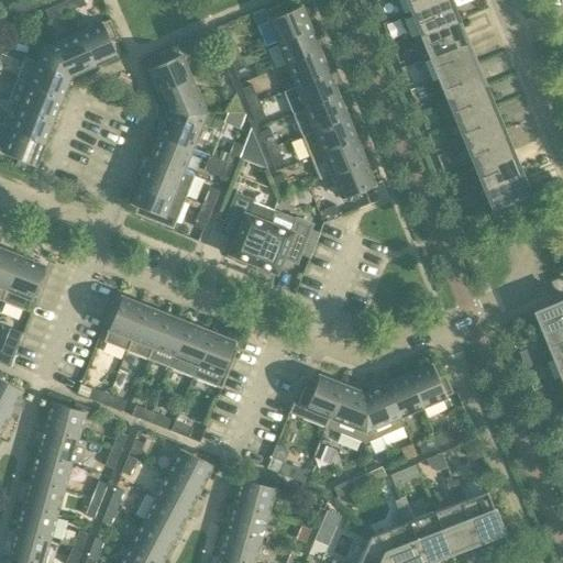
[(29,11),(24,0),(8,8),(12,18),(29,11)]
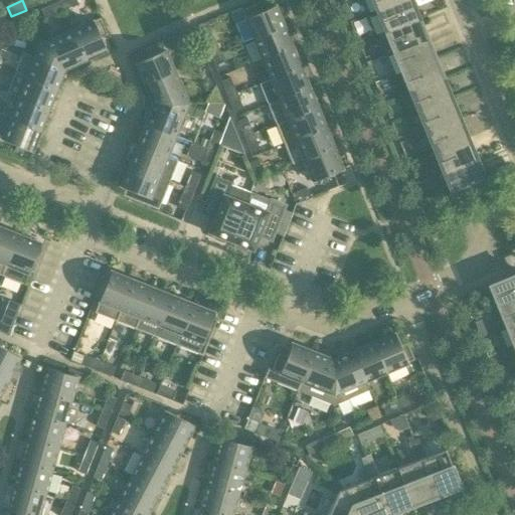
[(22,0),(26,10),(41,3),(39,0),(22,0)]
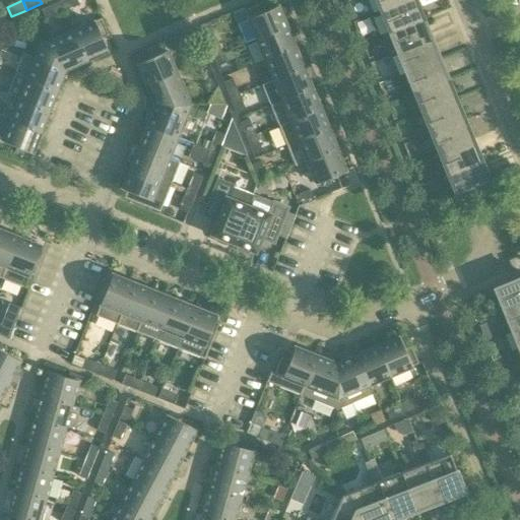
[(76,0),(63,0),(59,2),(63,11),(79,4),(76,0)]
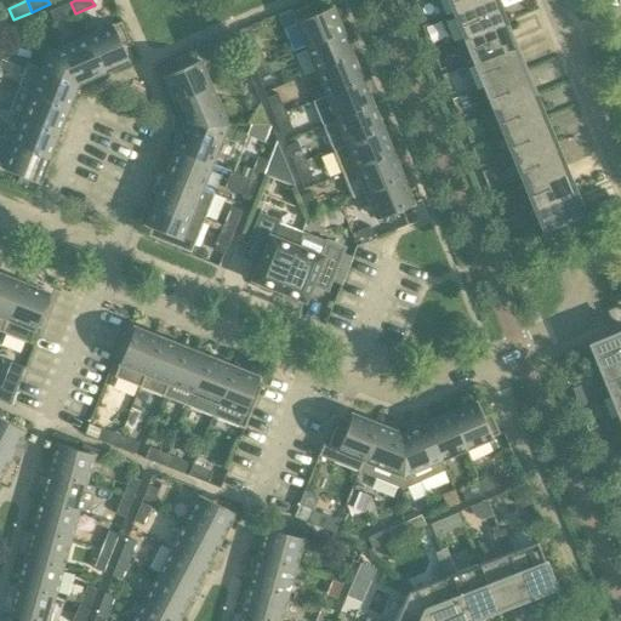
[(446,0),(454,15),(490,0),(446,0)]
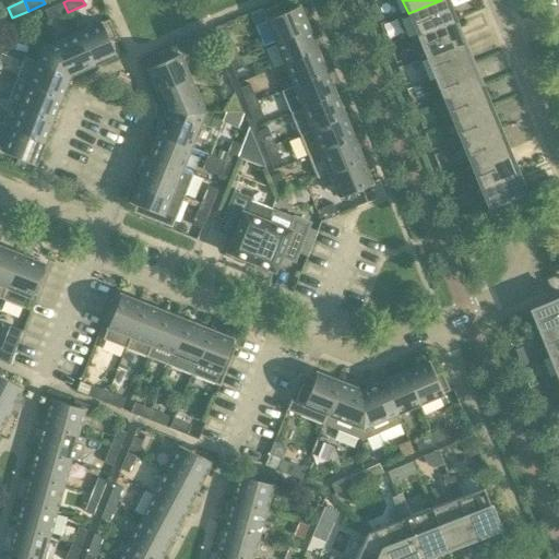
[(453,21),(444,0),(441,0),(408,13),(417,35),(453,21)]
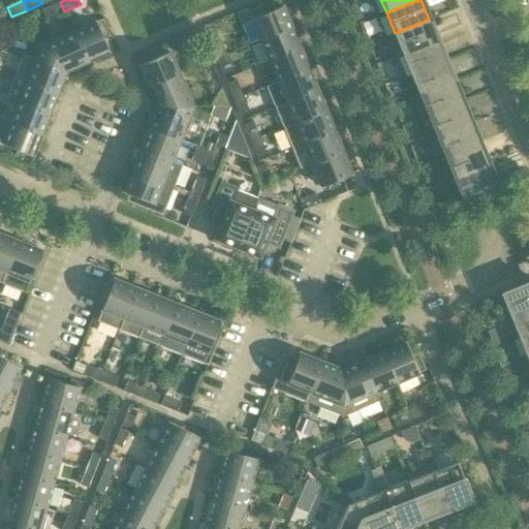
[(64,11),(60,2),(41,10),(45,20),(64,11)]
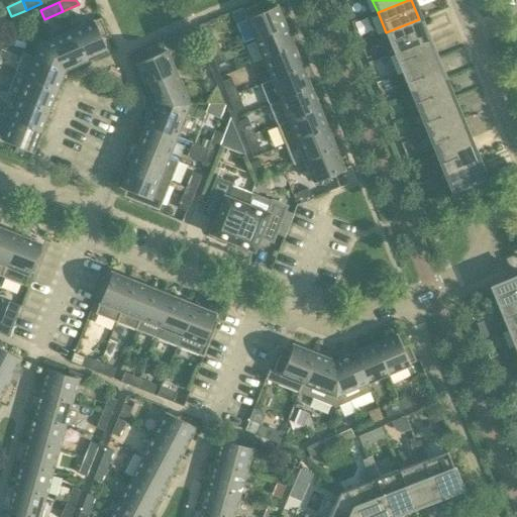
[(254,39),(285,27),(276,6),(263,11),(260,3),(242,10),(254,39)]
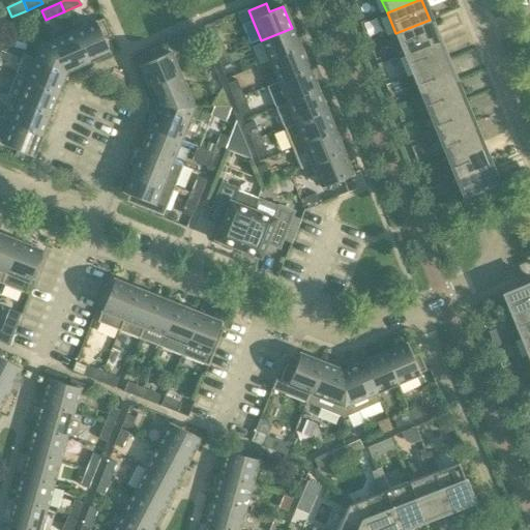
[(74,31),(86,62),(108,53),(102,39),(110,36),(102,19),(74,31)]
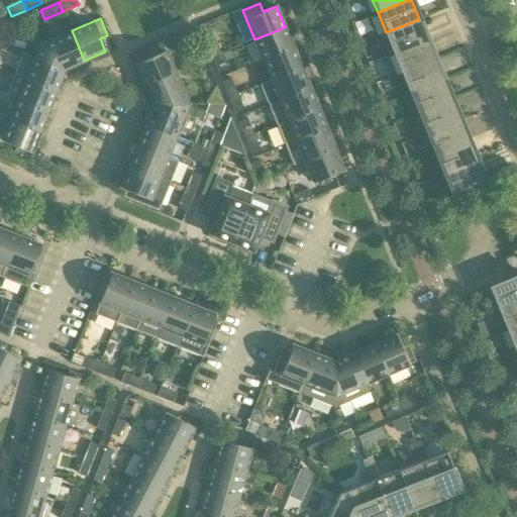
[(428,39),(419,19),(386,32),(394,53),(428,39)]
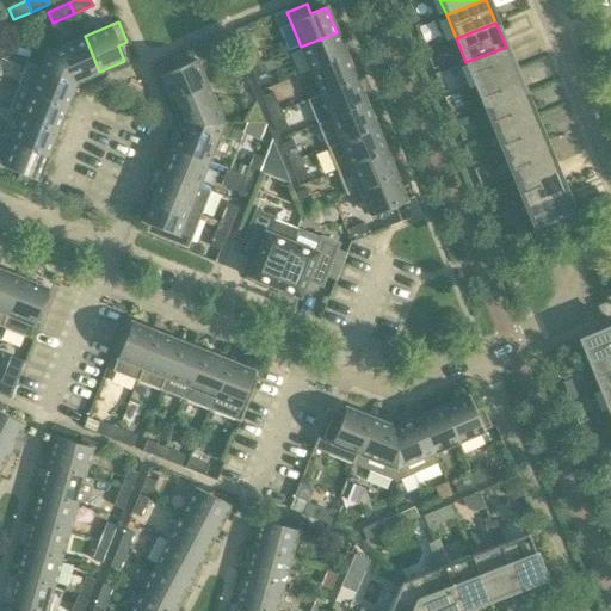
[(337,32),(301,47),(310,71),(346,56),(337,32)]
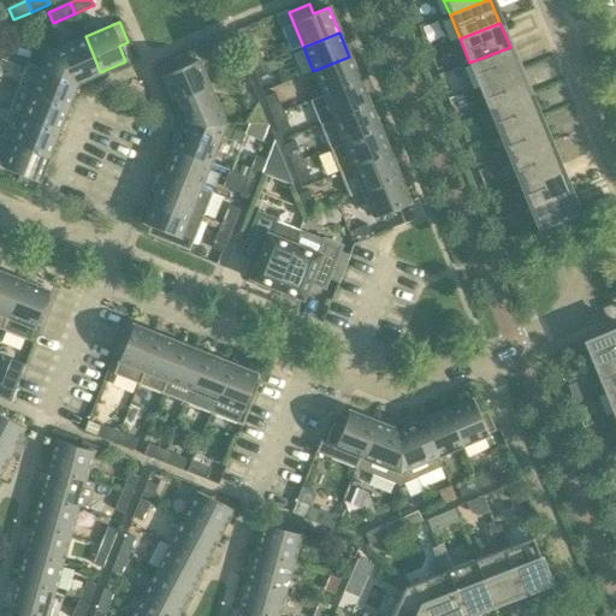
[(86,36),(47,53),(77,82),(100,72),(86,36)]
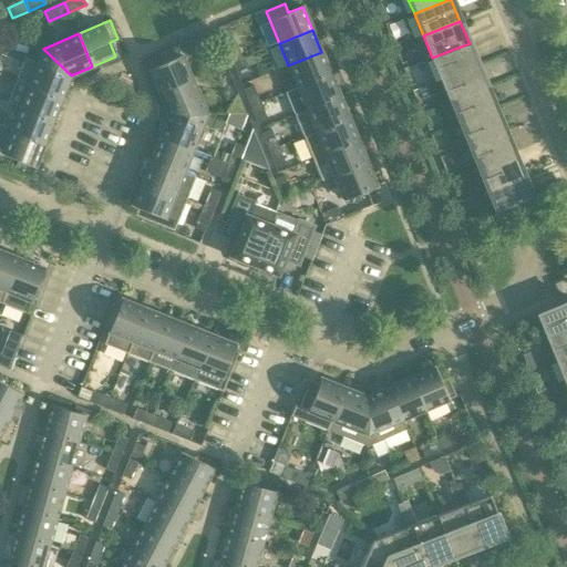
[(235,41),(225,45),(232,62),(243,59),(235,41)]
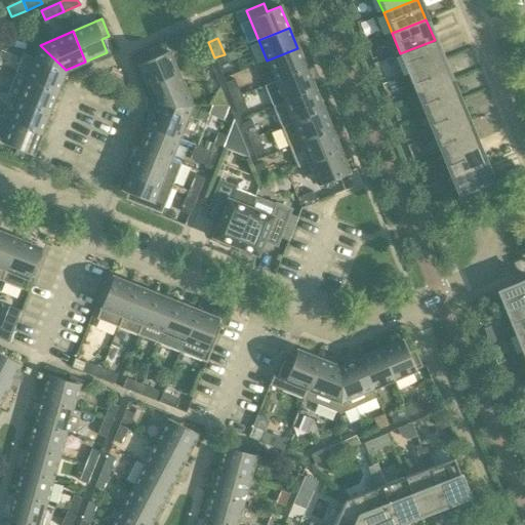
[(175,39),(164,43),(148,50),(151,58),(137,64),(147,85),(177,73),(168,52),(179,47),(175,39)]
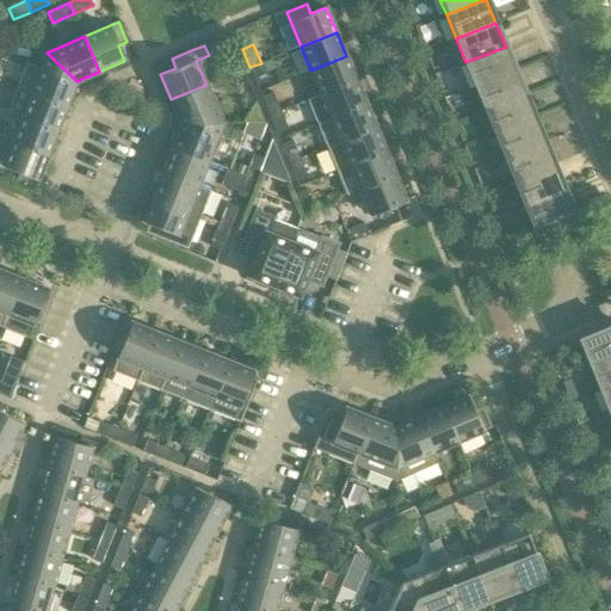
[(516,71),(506,47),(466,62),(476,86),(516,71)]
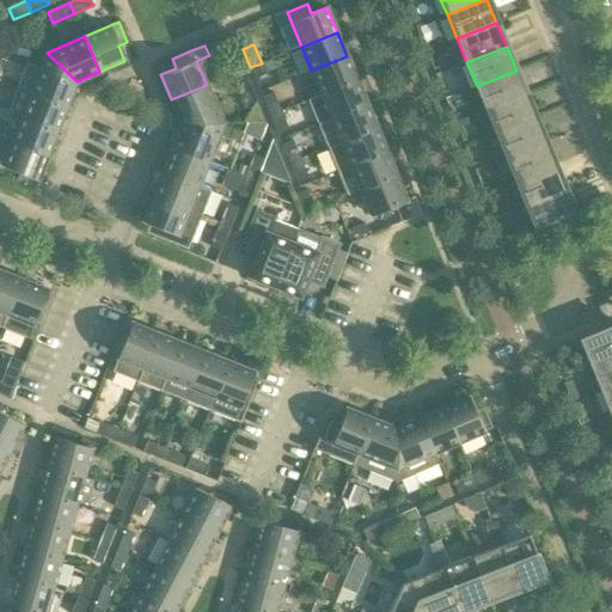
[(28,62),(18,86),(67,105),(77,81),(47,53),(41,67),(28,62)]
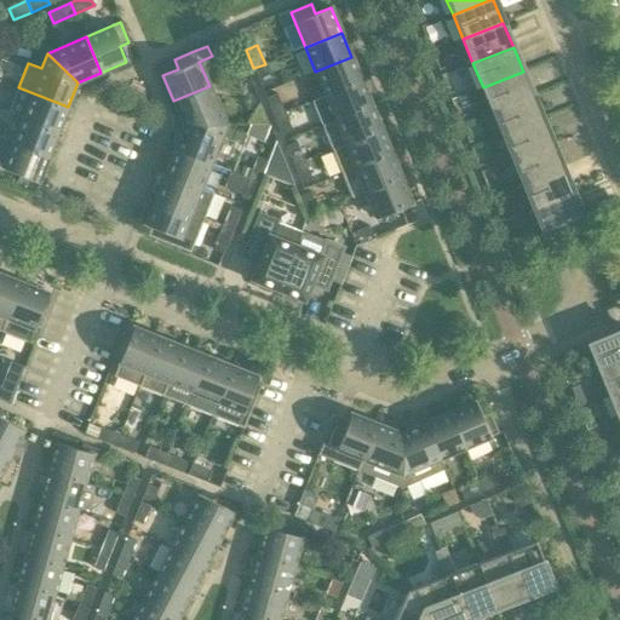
[(351,57),(315,72),(326,96),(361,81),(351,57)]
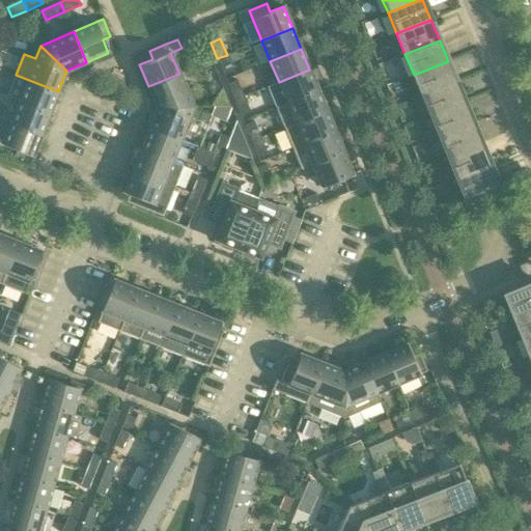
[(233,71),(227,55),(217,58),(224,75),(233,71)]
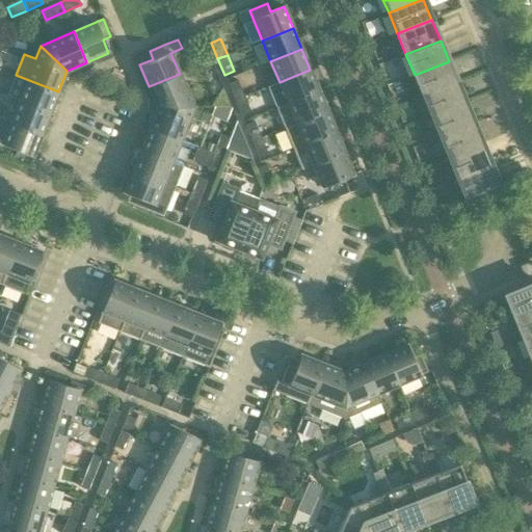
[(449,61),(415,75),(423,96),(457,82),(449,61)]
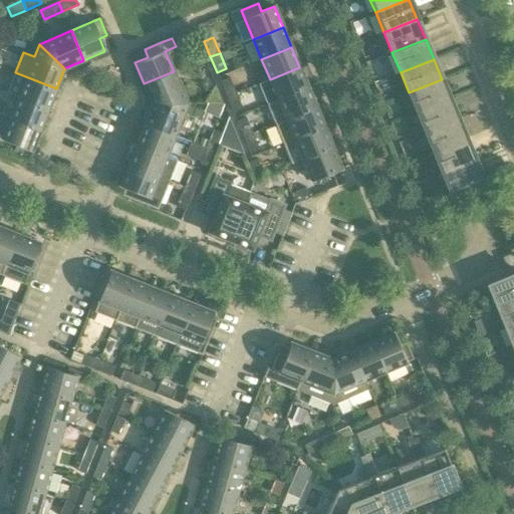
[(267,103),(278,99),(307,87),(299,67),(270,79),(259,83),(267,103)]
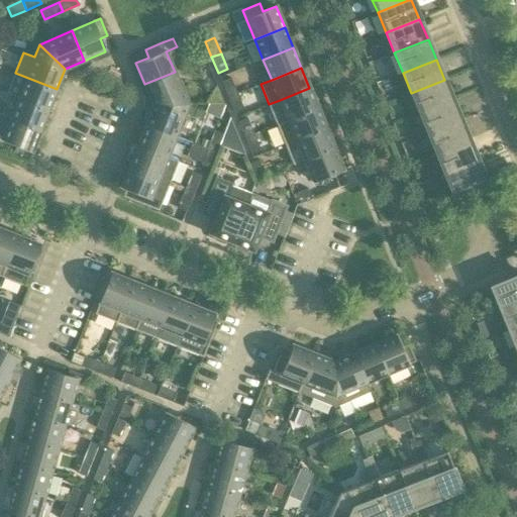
[(188,104),(175,72),(144,84),(153,104),(188,104)]
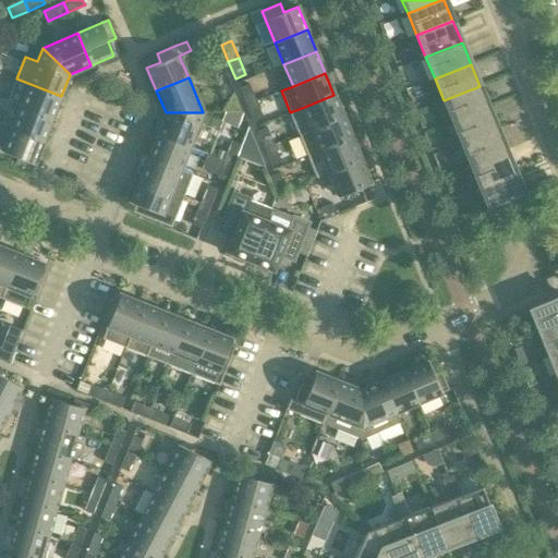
[(16,79),(8,100),(11,101),(52,118),(61,96),(16,79)]
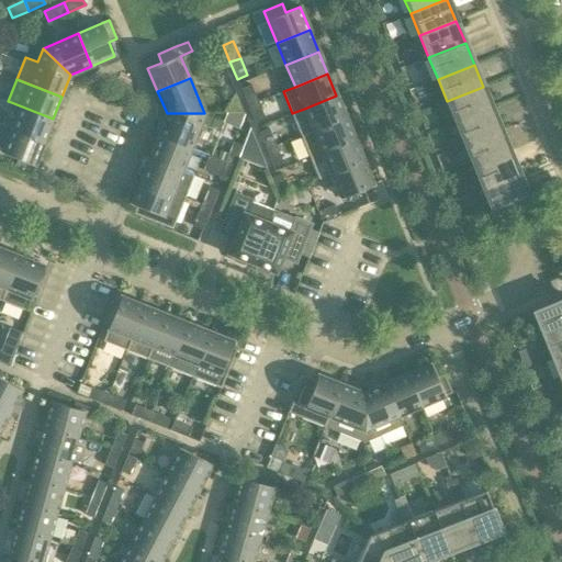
[(248,105),(258,102),(251,85),(240,89),(248,105)]
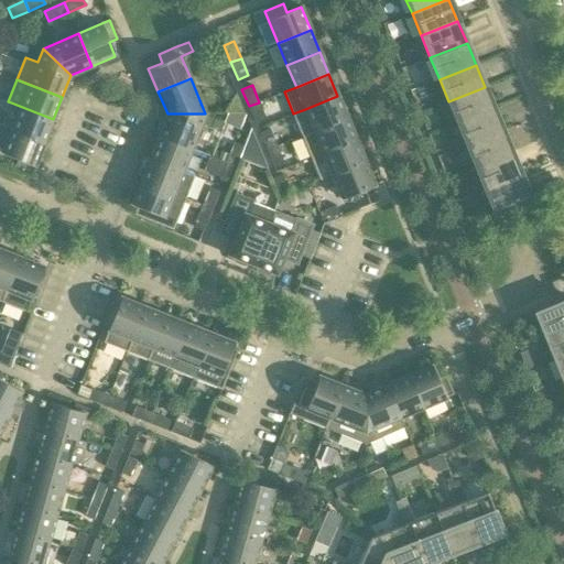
[(485,87),(448,101),(457,123),(494,109),(485,87)]
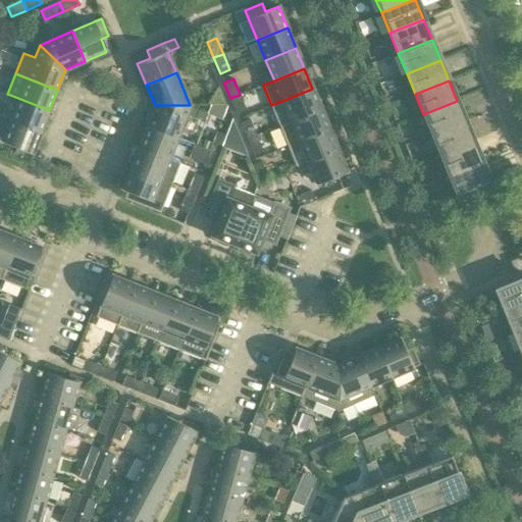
[(226,104),(218,86),(207,104),(226,104)]
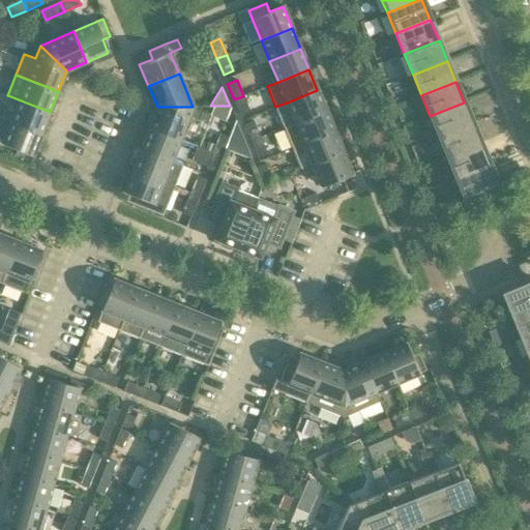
[(317,90),(287,102),(275,107),(284,127),(326,111),(317,90)]
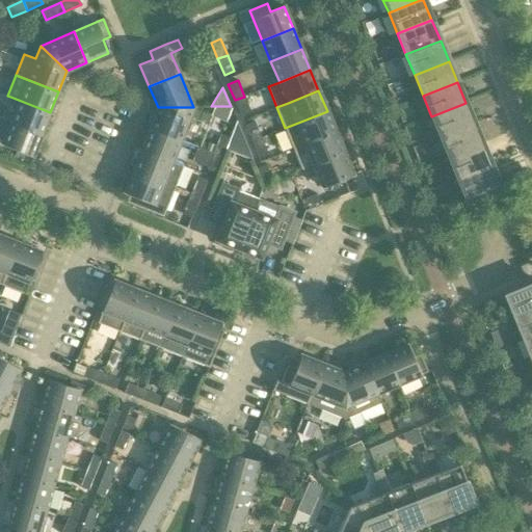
[(42,133),(50,112),(10,97),(2,118),(42,133)]
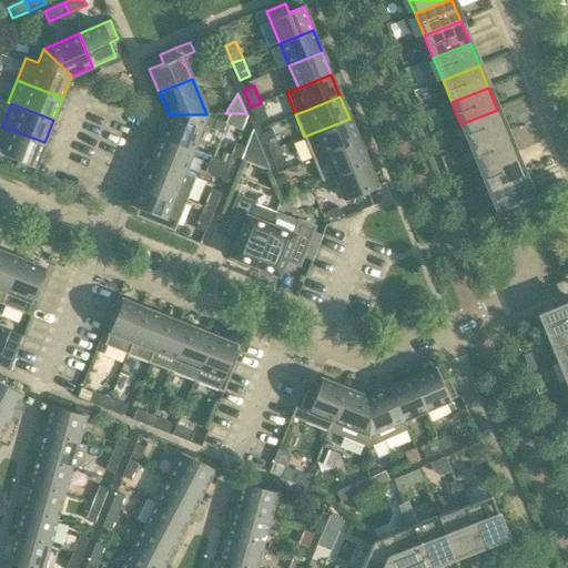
[(261,103),(251,107),(257,124),(267,120),(261,103)]
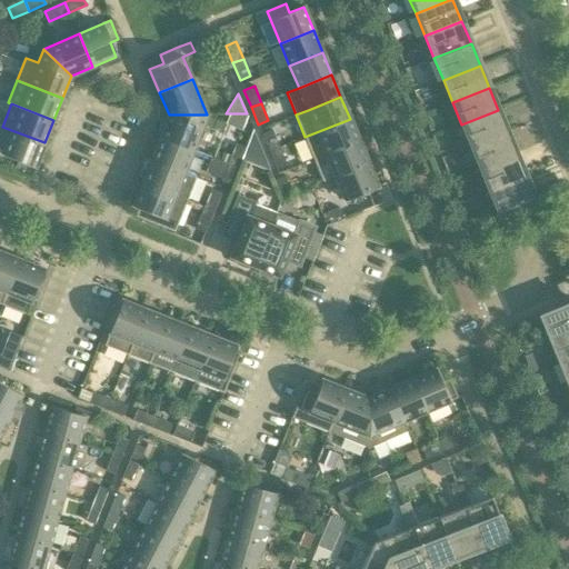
[(498,110),(461,125),(470,147),(508,132),(498,110)]
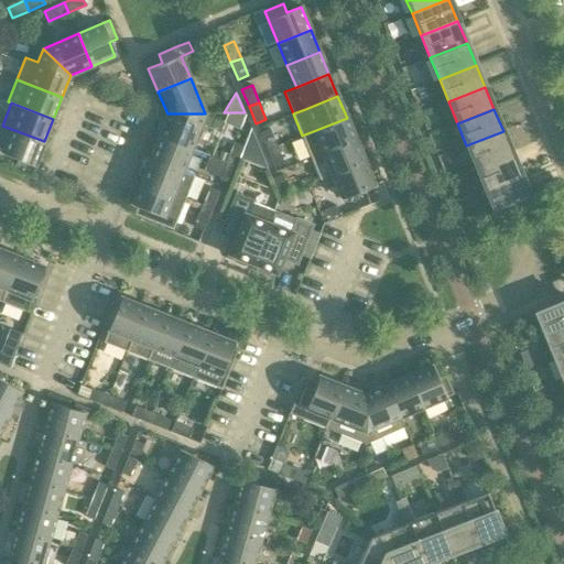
[(205,114),(167,114),(159,136),(191,149),(205,114)]
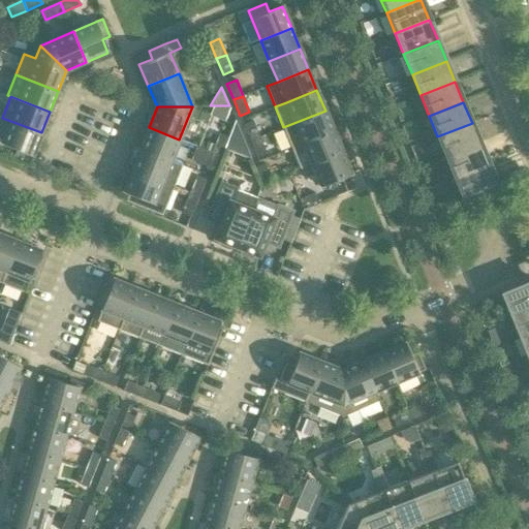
[(325,111),(283,127),(291,148),(334,131),(325,111)]
